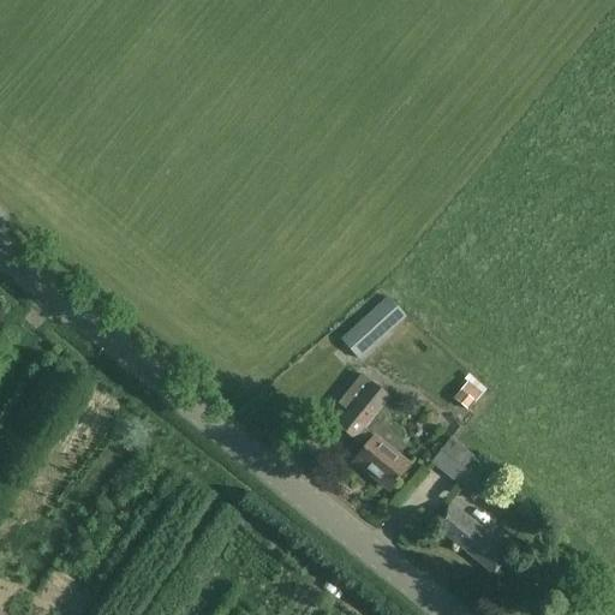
[(360,358),(404,317),(388,299),(344,340),(360,358)]
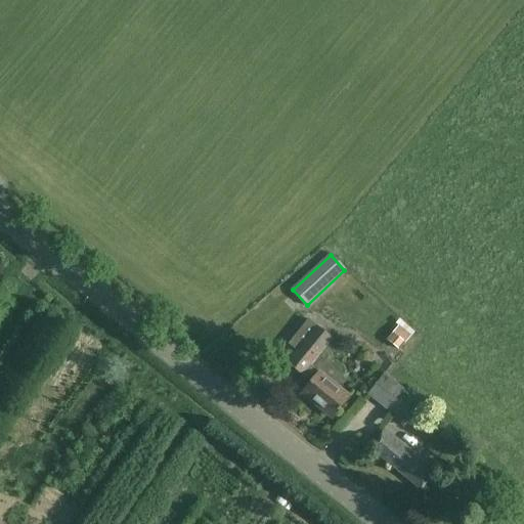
[(290,363),(312,382),(302,393),(333,418),(350,397),(311,365),(333,338),(308,318),(288,344),(299,352),(290,363)]
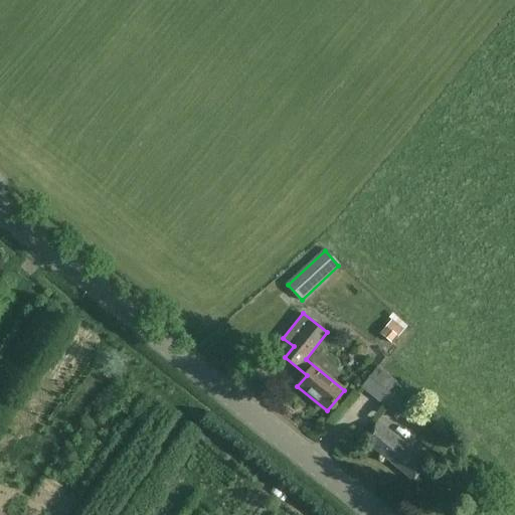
[(393,317),(379,333),(393,344),(406,328),(393,317)]
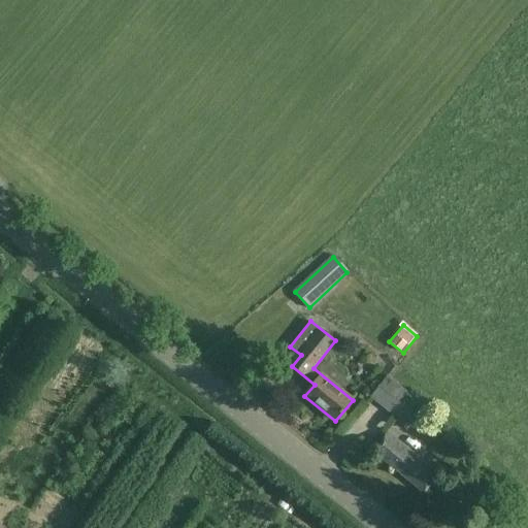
[(370,397),(401,422),(419,400),(388,375),(370,397)]
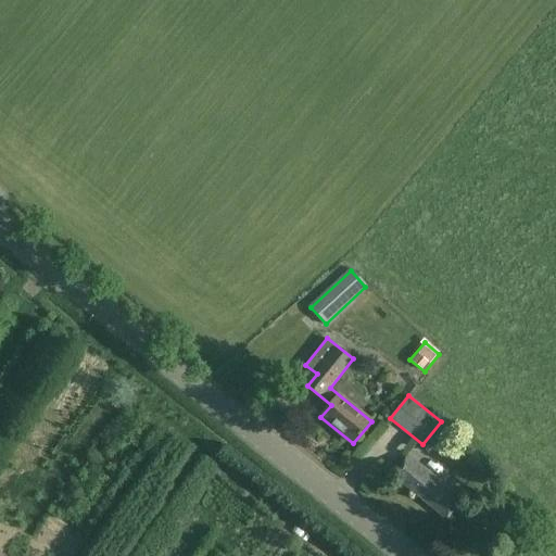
[(393,476),(446,519),(463,500),(408,456),(393,476)]
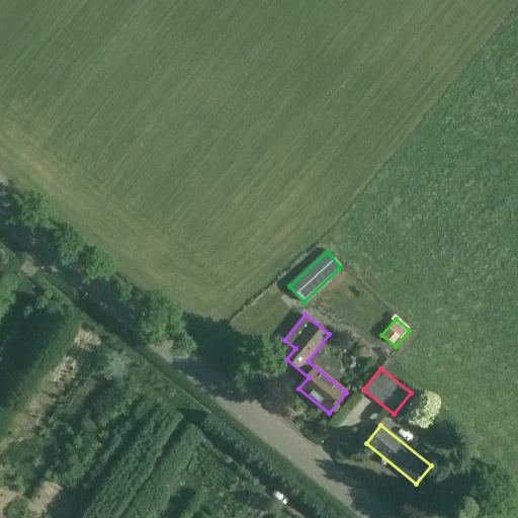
All buildings are outlined.
